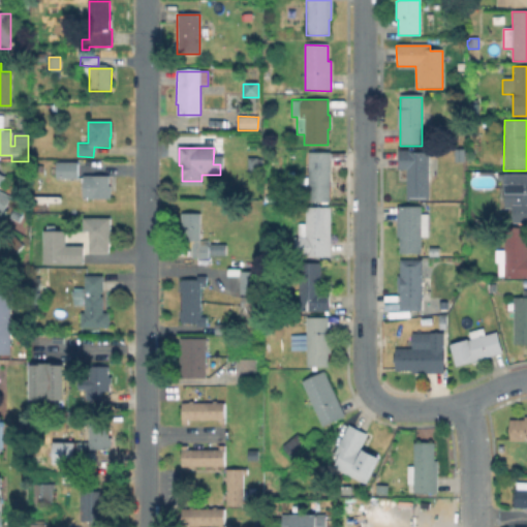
[(330,153),(330,203),(307,203),(308,153),(330,153)]
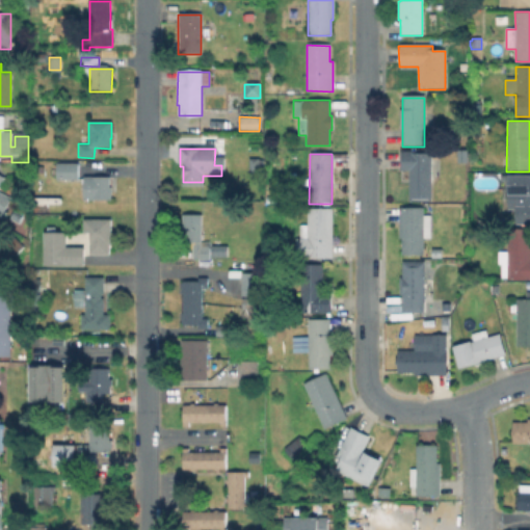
[(430,202),(409,202),(409,173),(402,173),(402,154),(430,154),(430,202)]
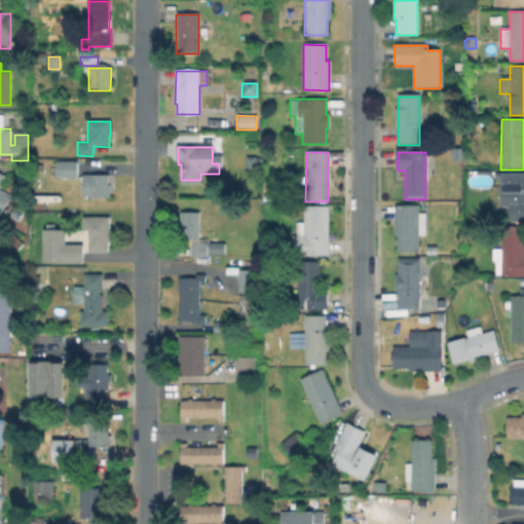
[(256,157),(256,173),(245,173),(245,157),(256,157)]
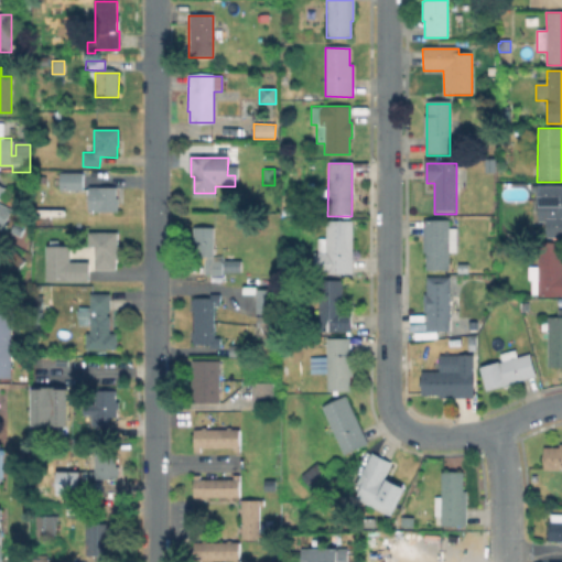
[(82,174),(83,191),(58,191),(58,174),(82,174)]
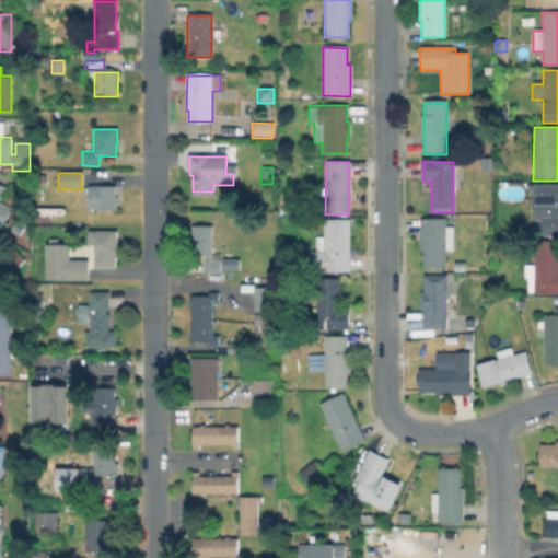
[(0,202),(12,209),(1,229),(0,228),(0,184),(6,187),(0,197),(0,202)]
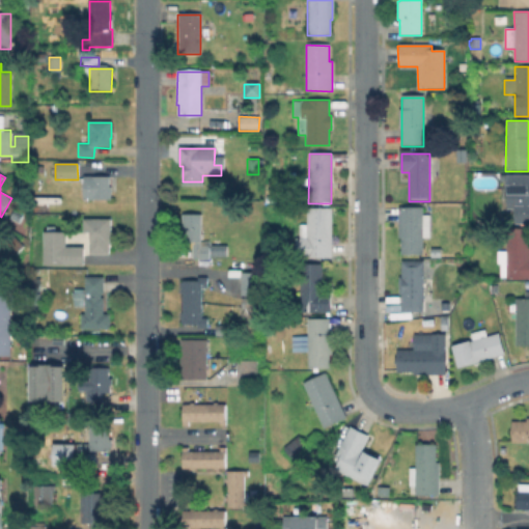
[(528,176),(528,224),(514,225),(514,209),(506,209),(506,181),(500,181),(500,175),(507,175),(507,176),(528,176)]
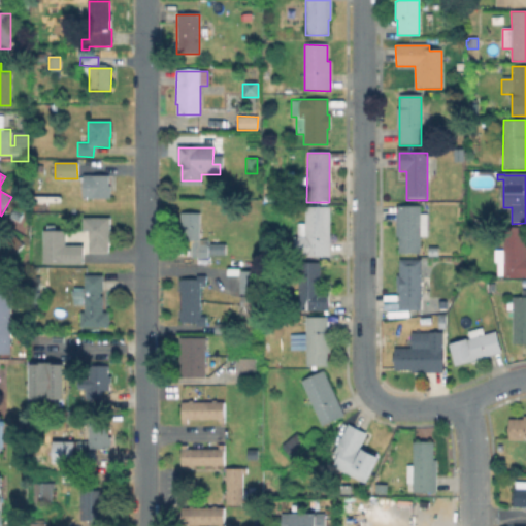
[(108,175),(108,186),(110,186),(110,198),(83,199),(83,175),(108,175)]
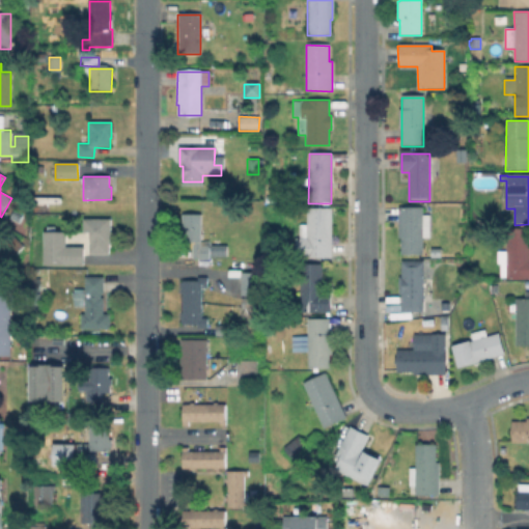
[(429,216),(428,239),(422,239),(422,255),(400,255),(400,239),(398,239),(398,207),(422,207),(422,216),(429,216)]
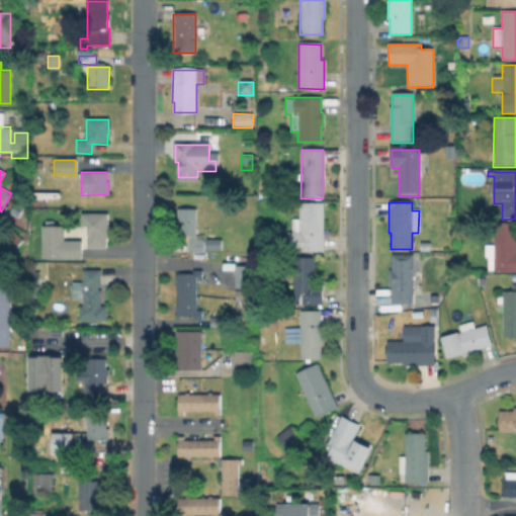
[(324,203),(324,252),(288,252),(288,233),(291,233),(291,220),(299,220),(299,203),(324,203)]
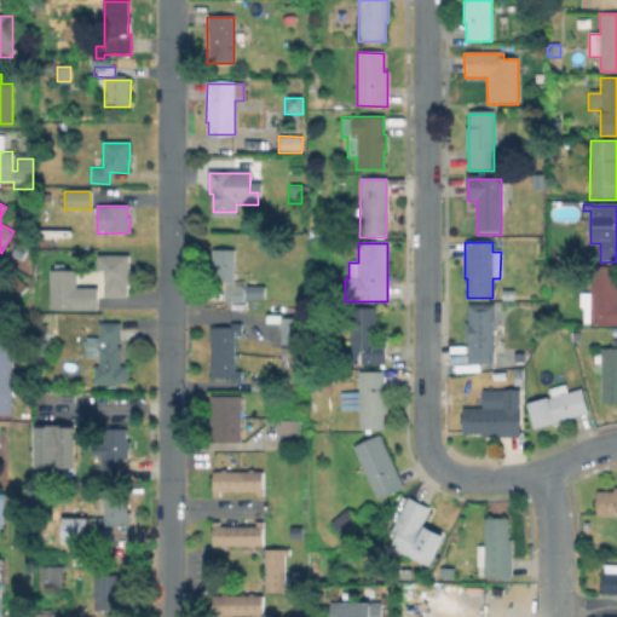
[(234,251),(234,283),(243,283),(243,303),(225,303),(224,283),(212,283),(212,281),(208,281),(208,266),(212,266),(212,251),(234,251)]
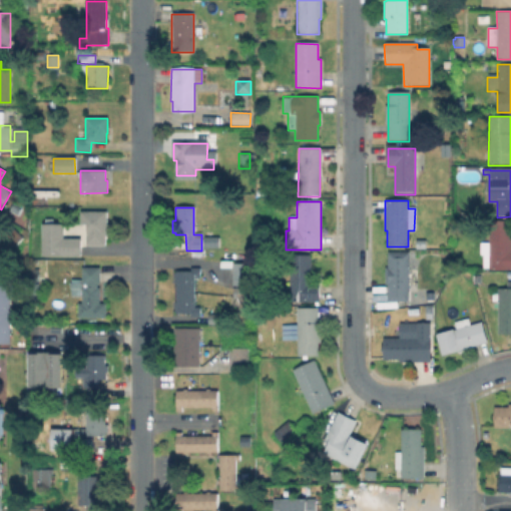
[(106,211),(106,236),(105,236),(105,246),(86,246),(86,225),(80,225),(80,211),(106,211)]
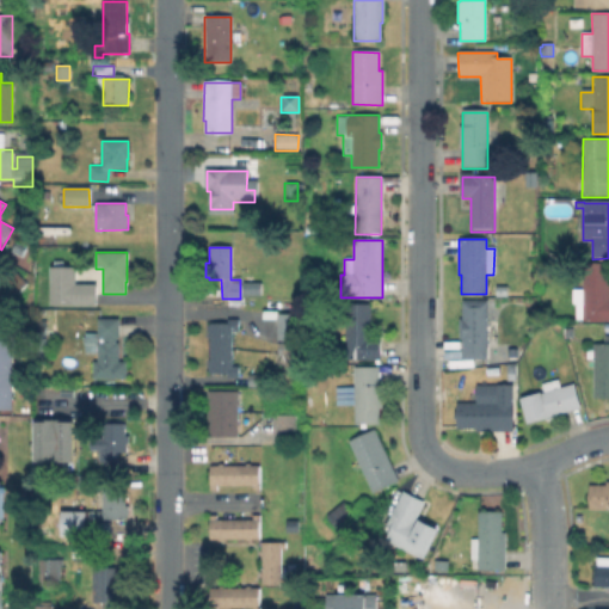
[(608,321),(583,321),(583,264),(608,264),(608,285),(608,321)]
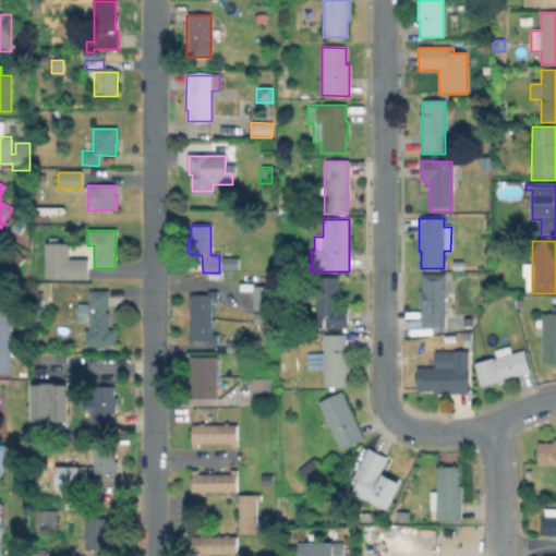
[(86,278),(86,280),(48,280),(48,245),(72,245),(72,262),(86,262),(86,278)]
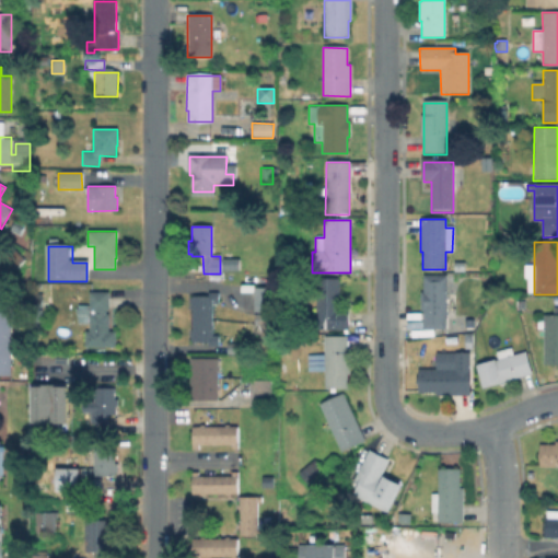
[(446,276),(446,294),(454,294),(454,303),(445,303),(445,329),(422,329),(422,311),(420,311),(420,293),(422,293),(422,276),(446,276)]
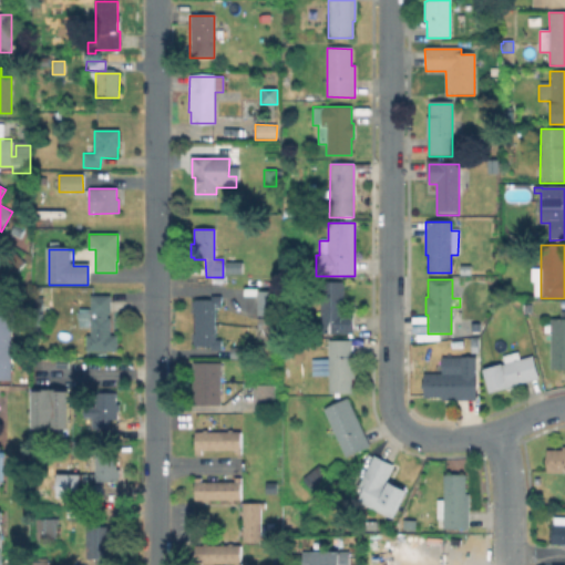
[(352,314),(352,335),(320,335),(320,283),(345,283),(343,314),(352,314)]
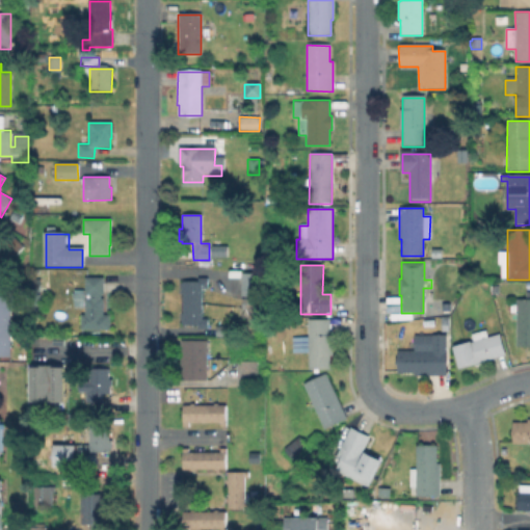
[(238,297),(253,297),(254,274),(239,274),(238,297)]
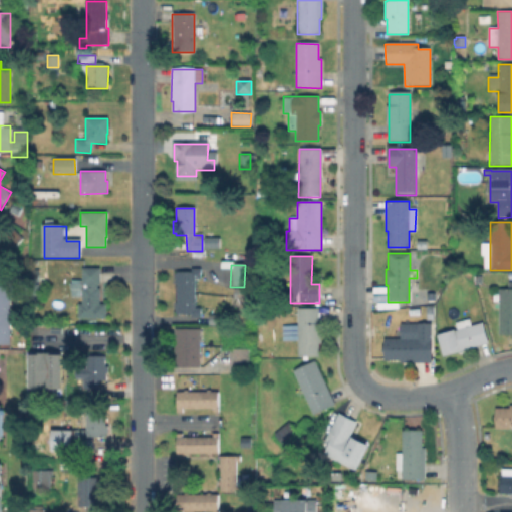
[(99,269),(99,285),(97,285),(97,288),(99,288),(99,304),(105,304),(105,318),(78,318),(78,305),(82,305),(82,296),(71,296),(71,280),(82,280),(82,269),(99,269)]
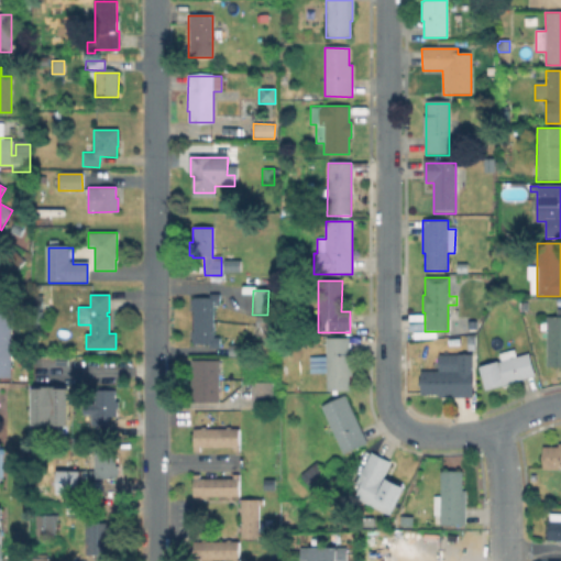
[(210,306),(216,306),(216,295),(205,295),(205,298),(188,298),(188,347),(216,348),(216,339),(210,339),(210,306)]
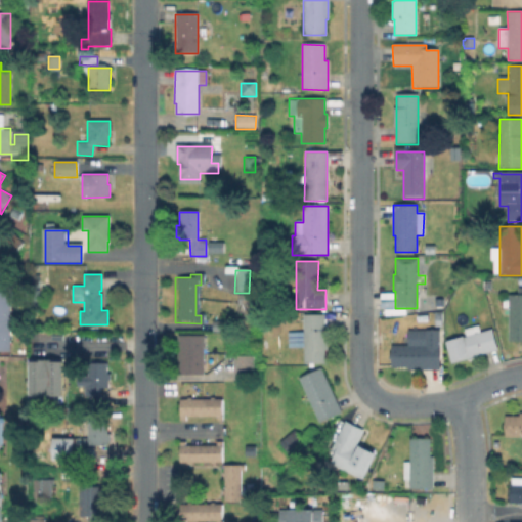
[(0,352),(6,352),(8,278),(0,277),(0,352)]
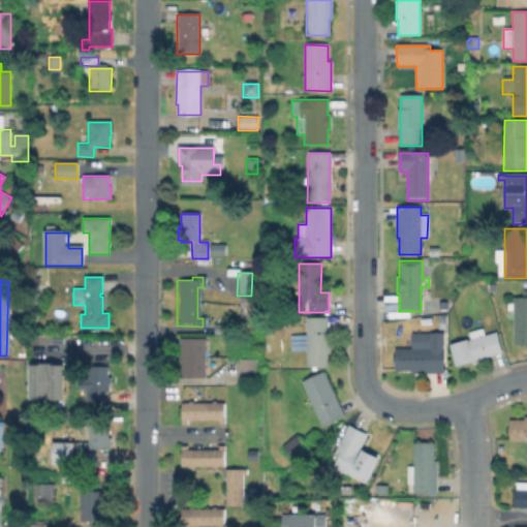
[(526,299),(526,345),(513,345),(513,311),(506,311),(507,304),(513,304),(513,299),(526,299)]
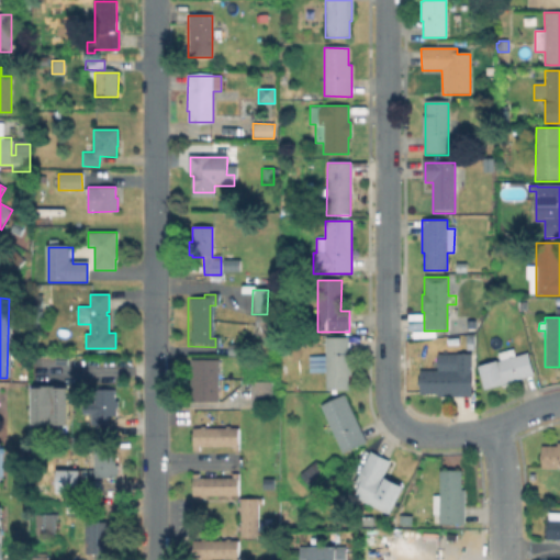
[(473,342),(473,349),(463,349),(465,336),(473,336),(473,342)]
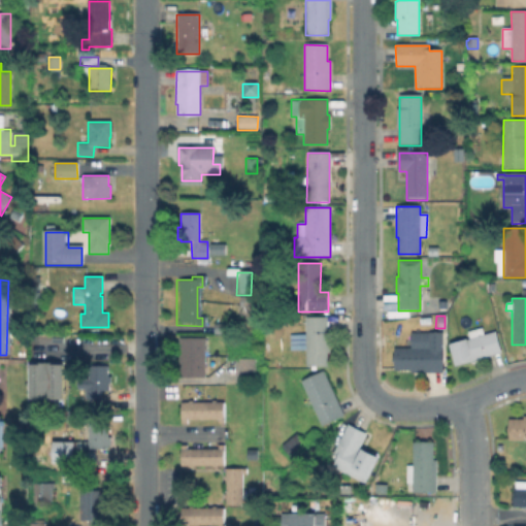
[(330,333),(329,353),(327,353),(328,366),(305,366),(306,318),(327,318),(327,333),(330,333)]
